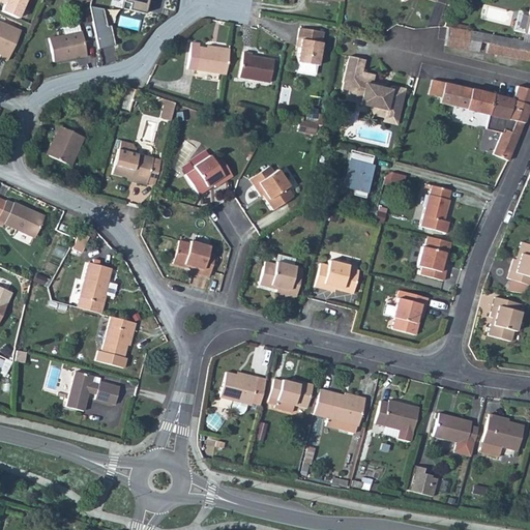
[(122,0),(121,7),(143,12),(146,0),(122,0)]
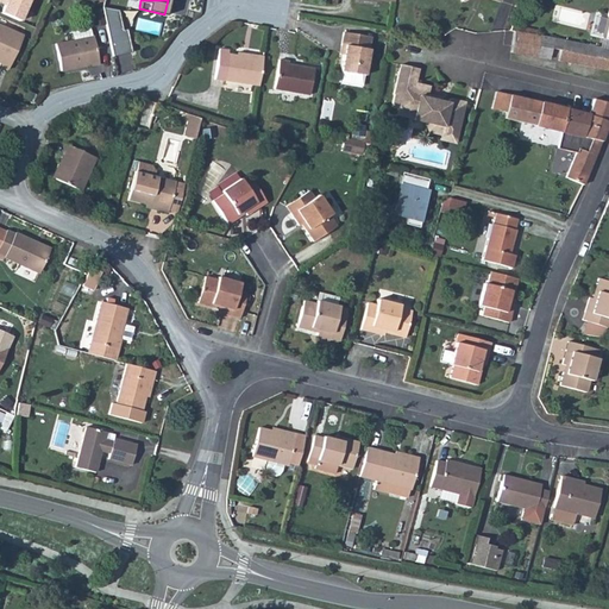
[(118,8),(102,6),(112,55),(131,51),(126,27),(121,29),(118,11),(118,8)]
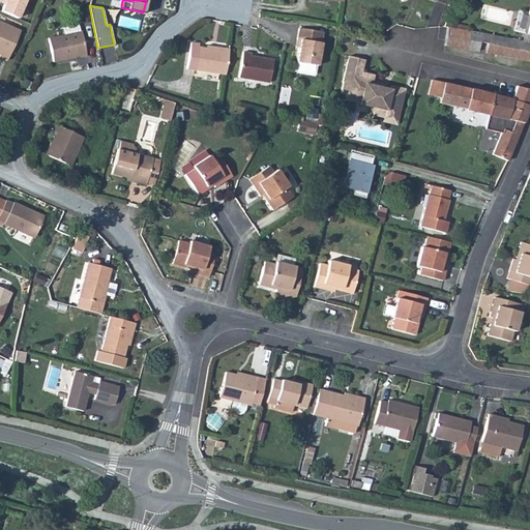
[(445,17),(443,25),(447,26),(452,27),(453,19),(445,17)]
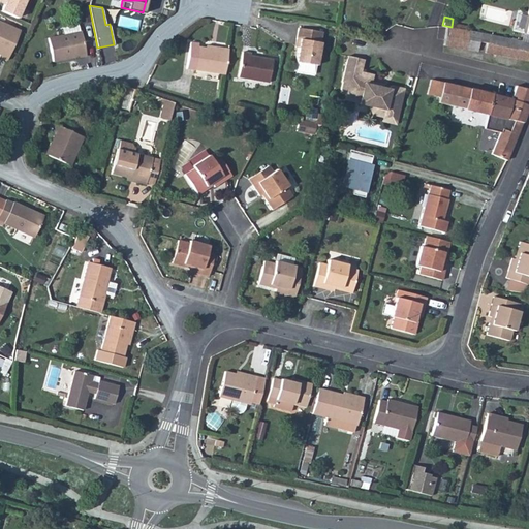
[(0,21),(0,56),(6,59),(20,30),(0,21)]
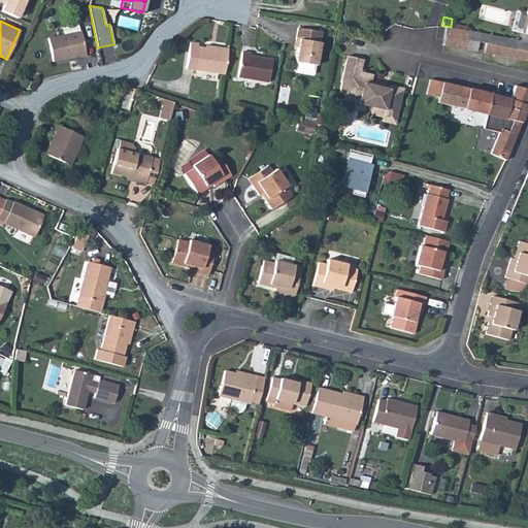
[(62,34),(47,37),(53,60),(76,56),(76,57),(85,55),(79,31),(78,31),(76,25),(61,28),(62,34)]
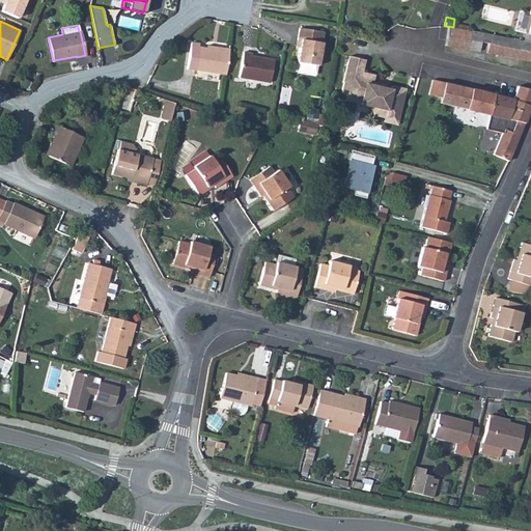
[(448,26),(445,45),(479,51),(479,49),(480,42),(488,43),(487,50),(486,52),(530,60),(530,55),(530,42),(453,27),(448,26)]
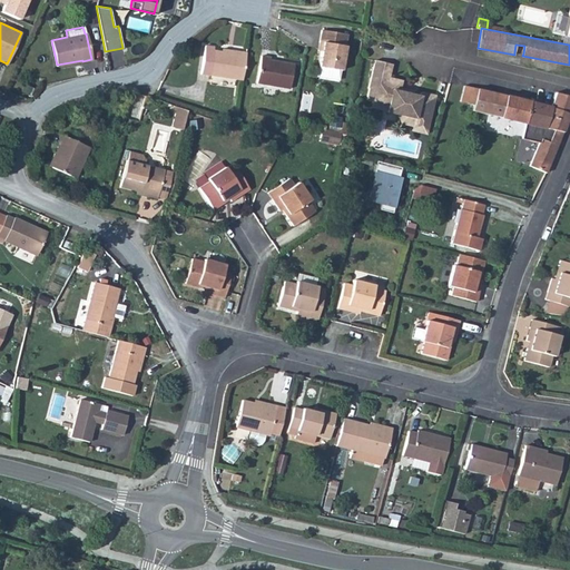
[(321,51),(317,66),(320,67),(317,76),(337,79),(338,70),(341,70),(346,33),(321,29),(318,42),(322,42),(321,51)]
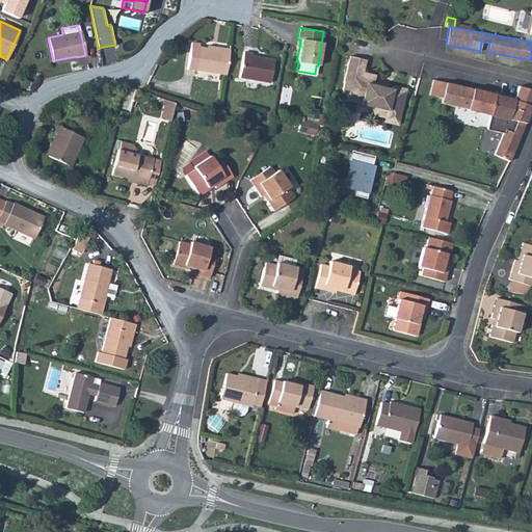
[(220,50),(206,48),(197,46),(197,43),(191,42),(187,68),(225,74),(229,48),(221,47),(220,50)]
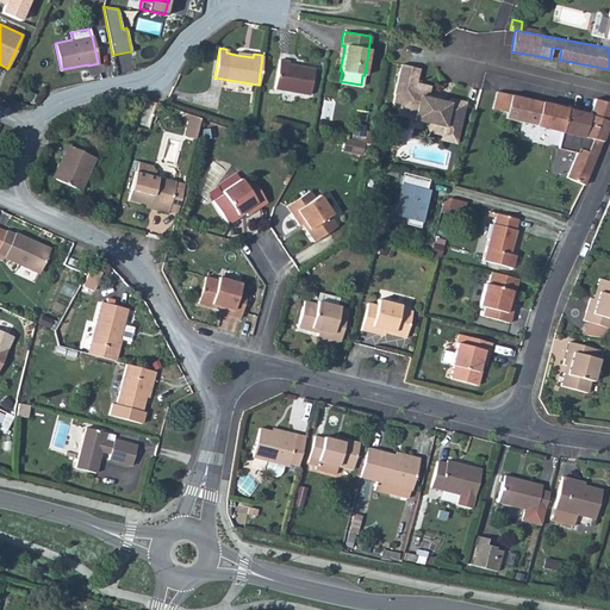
[(552,48),(551,56),(560,57),(561,49),(552,48)]
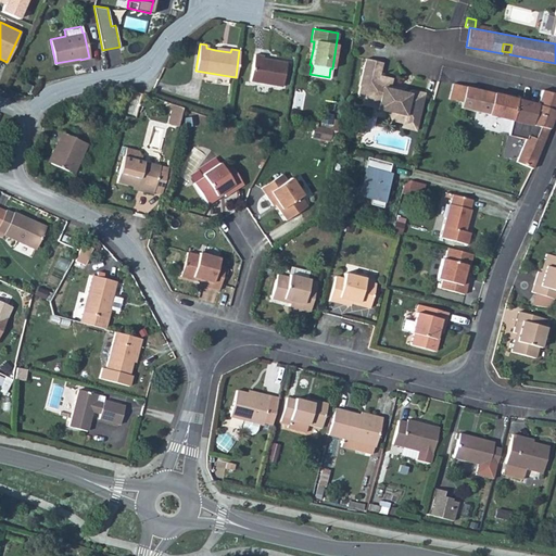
[(254,53),(250,80),(281,86),(286,61),(263,58),(263,54),(254,53)]
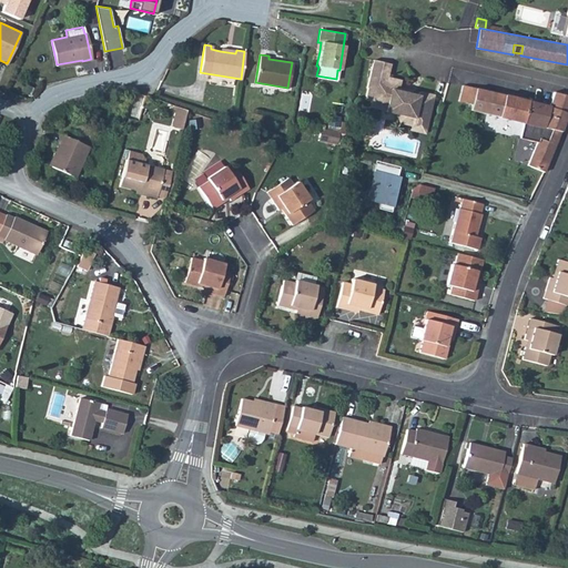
[(367,89),(364,100),(369,101),(386,104),(384,111),(384,112),(396,114),(396,118),(412,121),(411,123),(425,127),(433,95),(418,92),(417,97),(409,94),(409,97),(402,94),(403,92),(397,92),(397,89),(399,81),(386,78),(389,64),(373,61),(366,89),(367,89)]
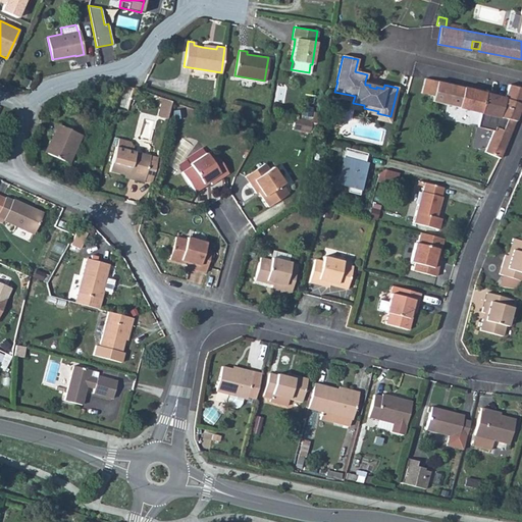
[(420,92),(432,96),(431,100),(480,112),(477,126),(493,131),(484,152),(500,157),(514,123),(518,113),(521,101),(521,87),(509,84),(504,97),(463,88),(424,79),(424,77),(420,92)]
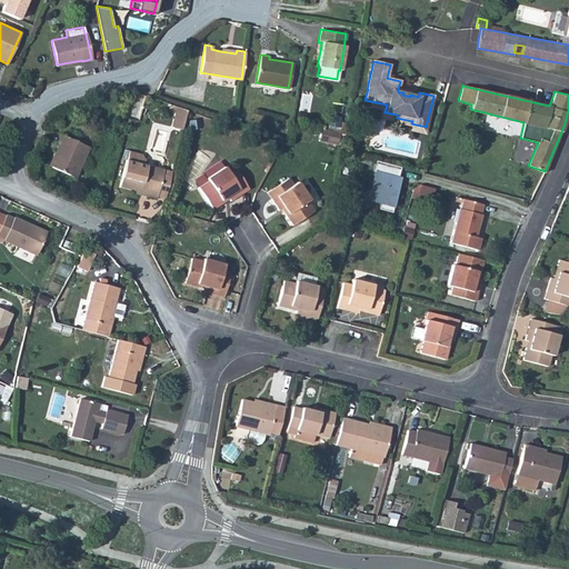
[(131,91),(128,102),(136,105),(138,93),(131,91)]
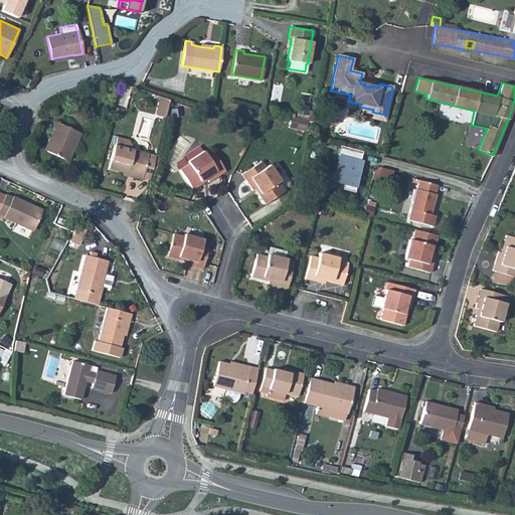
[(350,95),(335,92),(334,98),(348,101),(350,95)]
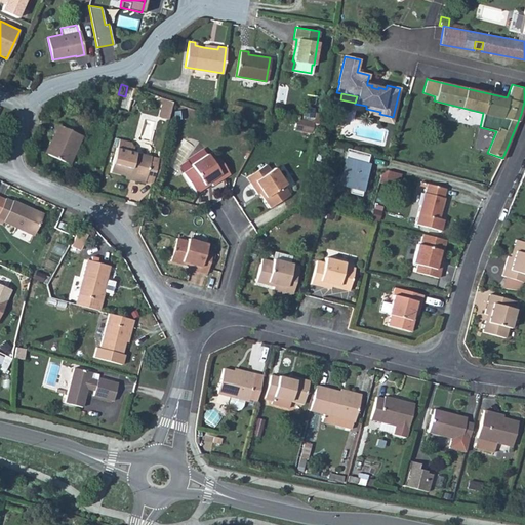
[(162,98),(158,117),(167,120),(172,102),(162,98)]
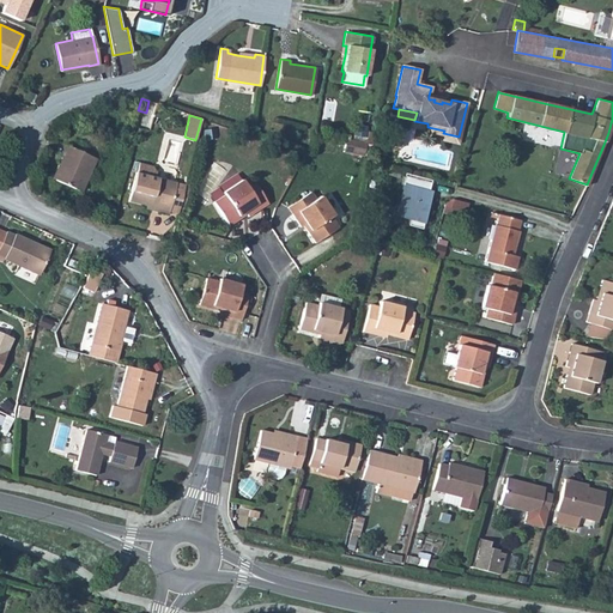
[(392,127),(387,146),(399,149),(404,129),(392,127)]
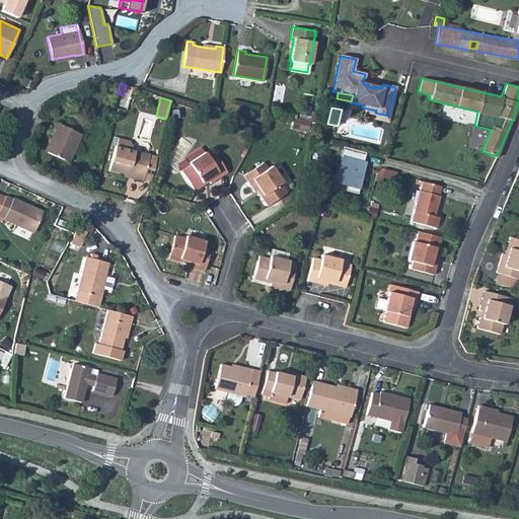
[(374,119),(387,122),(388,116),(375,113),(376,110),(362,107),(361,112),(375,116),(374,119)]
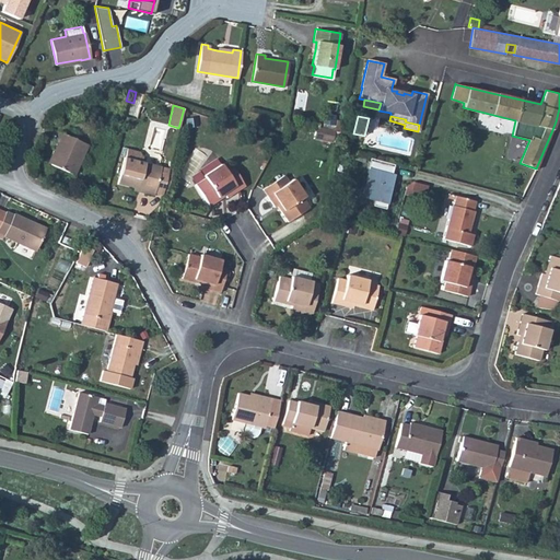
[(326,129),(315,127),(313,138),(331,141),(334,130),(326,129)]
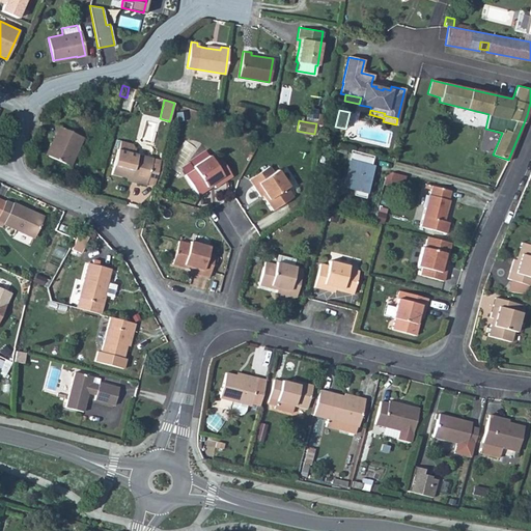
[(52,142),(47,156),(70,165),(82,137),(56,124),(52,132),(53,133),(50,141),(52,142)]
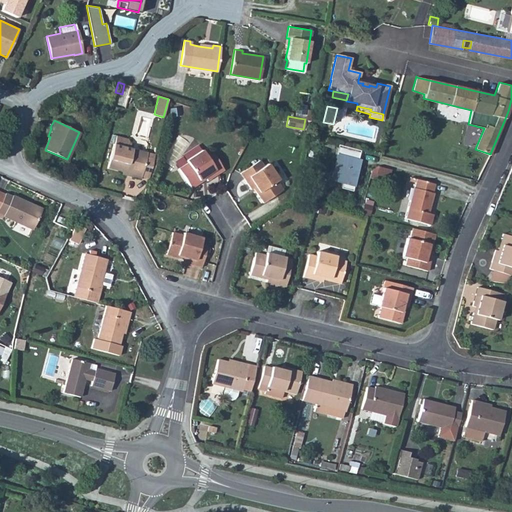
[(291,137),(308,139),(308,136),(309,133),(292,130),(291,137)]
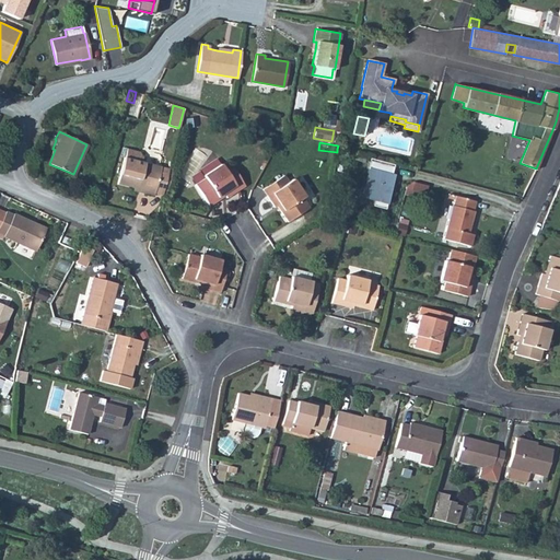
[(116,183),(132,187),(144,190),(143,194),(153,196),(153,194),(160,166),(140,162),(141,156),(138,152),(126,148),(124,158),(123,158),(116,183)]
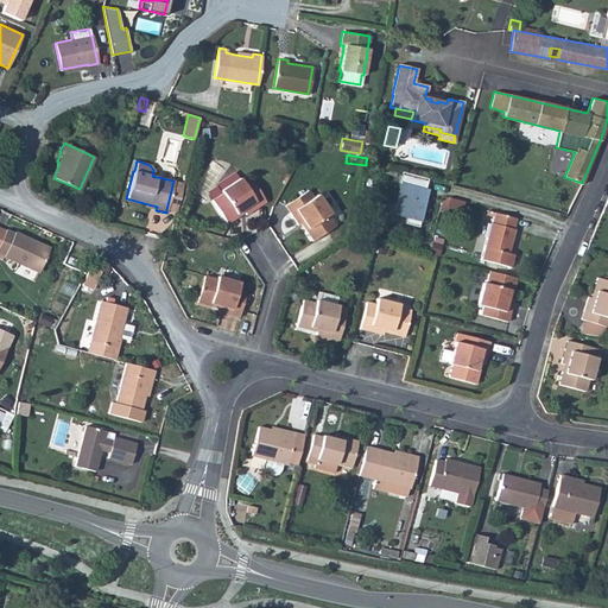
[(57,162),(50,176),(54,178),(59,163),(57,162)]
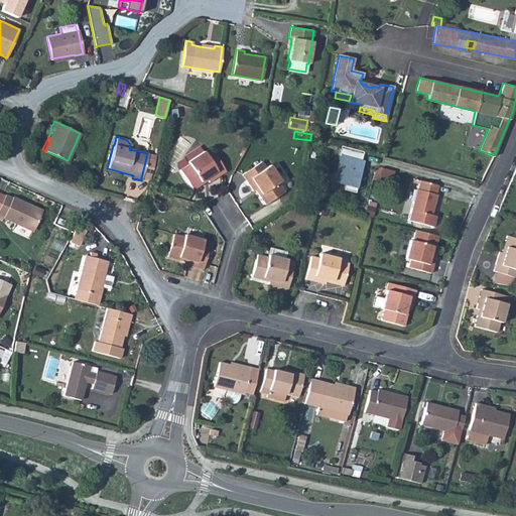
[(363,151),(340,145),(338,154),(340,155),(333,180),(345,183),(343,188),(355,191),(362,164),(360,163),(363,151)]
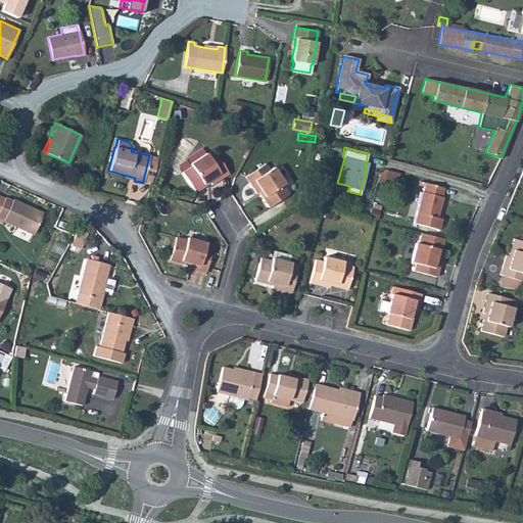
[(191,165),(182,172),(194,192),(204,185),(203,183),(208,180),(211,184),(228,173),(215,153),(208,157),(205,153),(189,163),(191,165)]
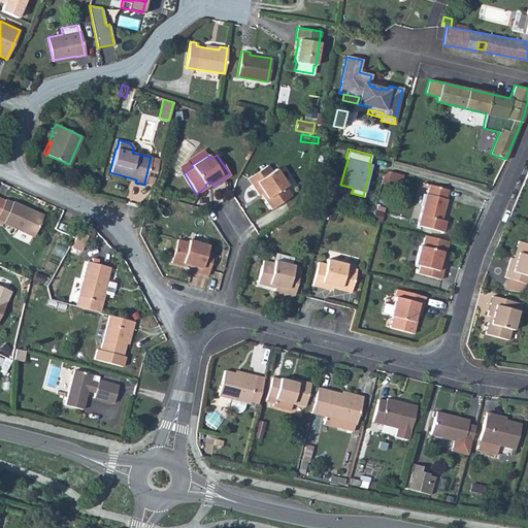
[(151,157),(144,183),(152,185),(158,160),(151,157)]
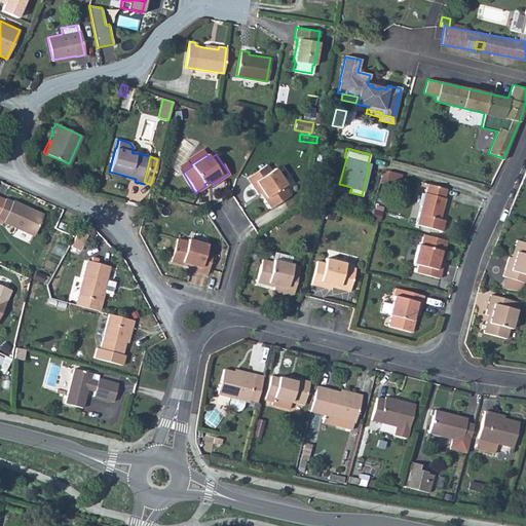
[(265,164),(246,178),(256,194),(261,191),(265,197),(263,199),(269,209),(290,194),(284,186),(286,184),(274,167),(269,171),(265,164)]
